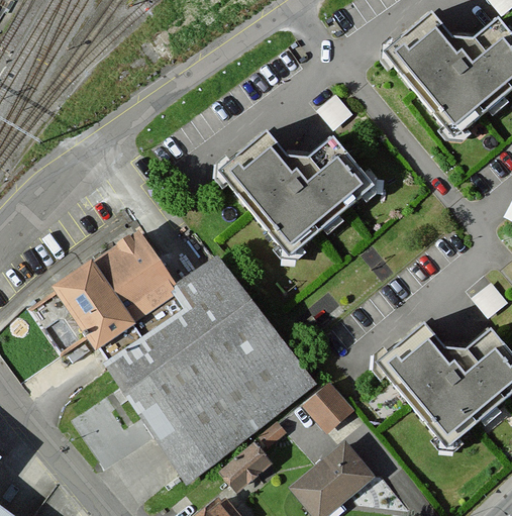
[(511,0),(498,0),(509,11),(511,9),(511,0)]
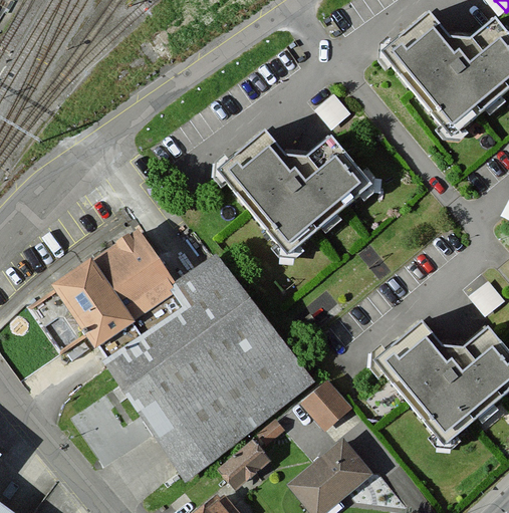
[(378,47),(452,136),(508,88),(508,30),(494,12),(470,35),(450,32),(428,7),(378,47)]
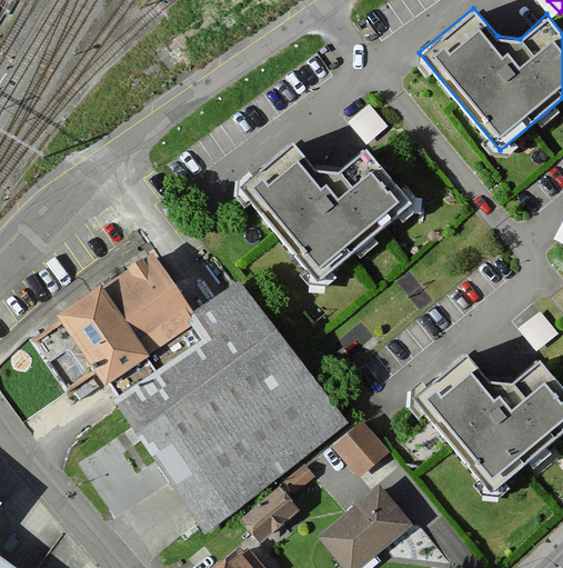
[(375,99),(354,119),(374,140),(395,120),(375,99)]
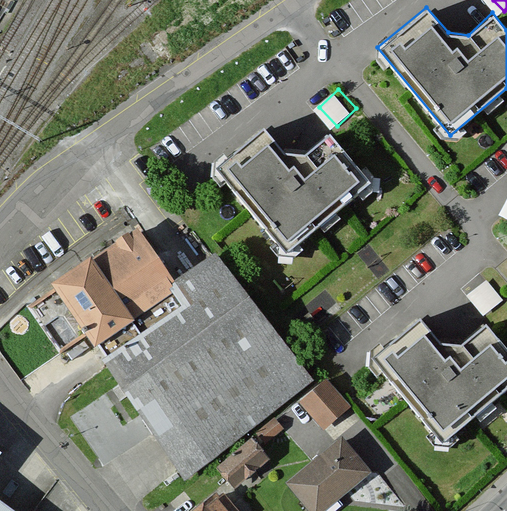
[(210,165),(282,253),(367,184),(325,130),(300,153),(280,150),(259,124),(210,165)]
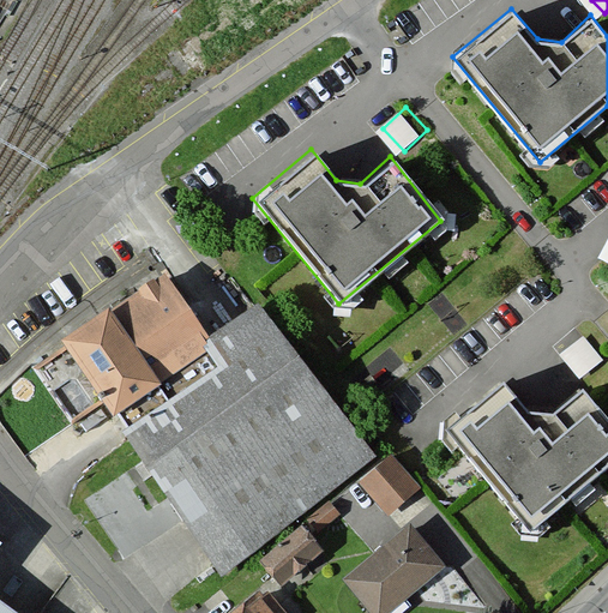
[(170,282),(42,373),(82,428),(114,406),(228,563),(374,457),(271,314),(220,352),(170,282)]
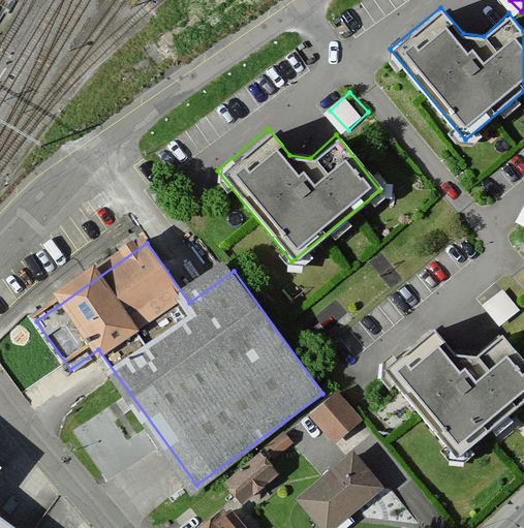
[(380,369),(455,460),(523,403),(523,364),(499,333),(474,356),(453,354),(431,328),(380,369)]
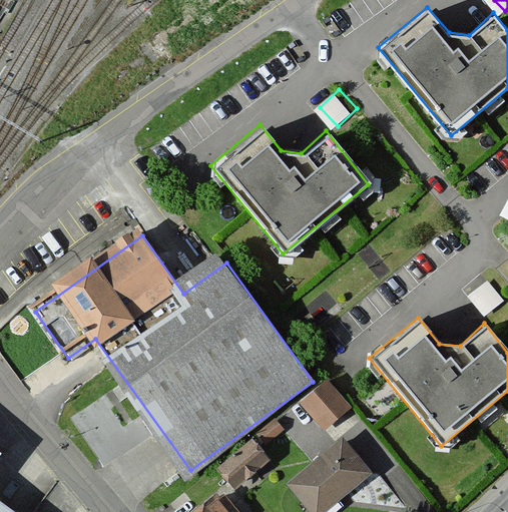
[(353,407),(328,378),(260,435),(270,447),(307,412),(327,431),(353,407)]
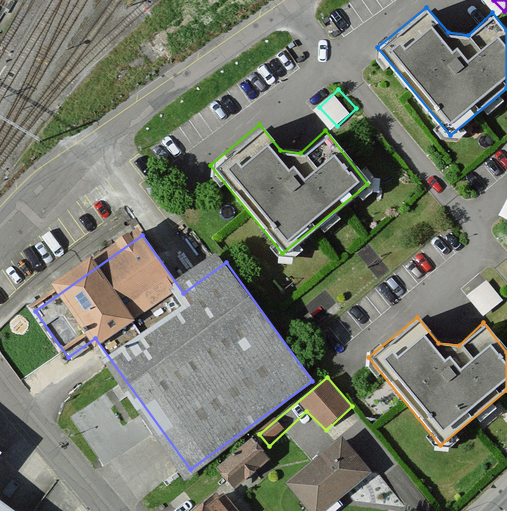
[(256,433),(217,463),(235,486),(273,456),(256,433)]
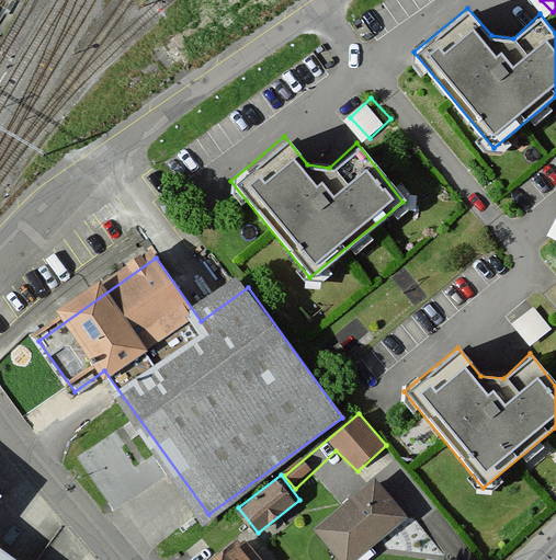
[(376,478),(315,529),(339,559),(364,559),(411,523),(376,478)]
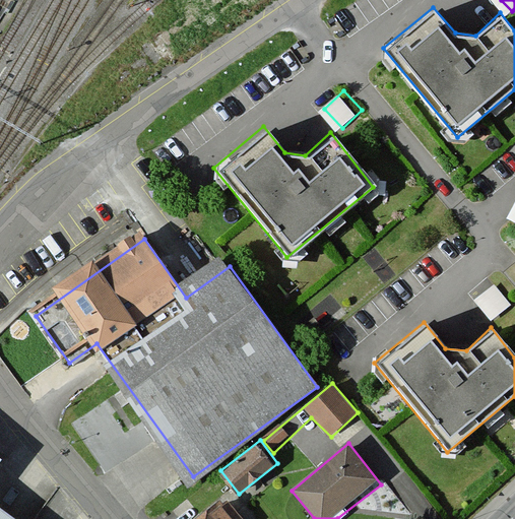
[(0,472),(7,463),(0,458),(0,518),(13,518),(0,509),(0,472)]
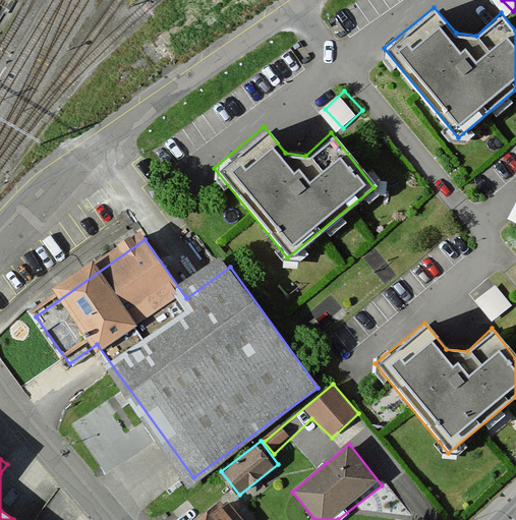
[(240,519),(222,500),(196,519),(240,519)]
